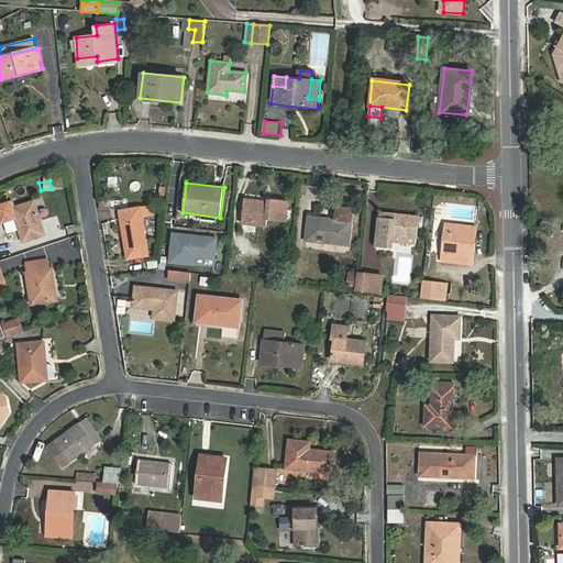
[(268,200),(243,197),(241,223),(266,227),(267,218),(287,221),(289,200),(268,197),(268,200)]
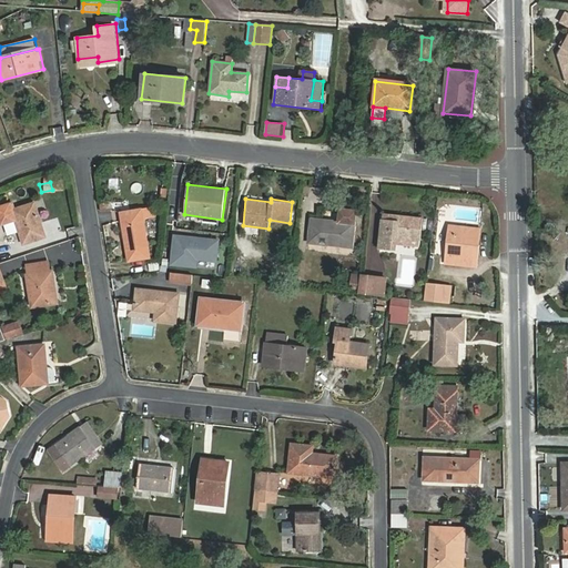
[(13,203),(0,208),(7,223),(17,220),(23,242),(46,234),(36,202),(16,209),(13,203)]
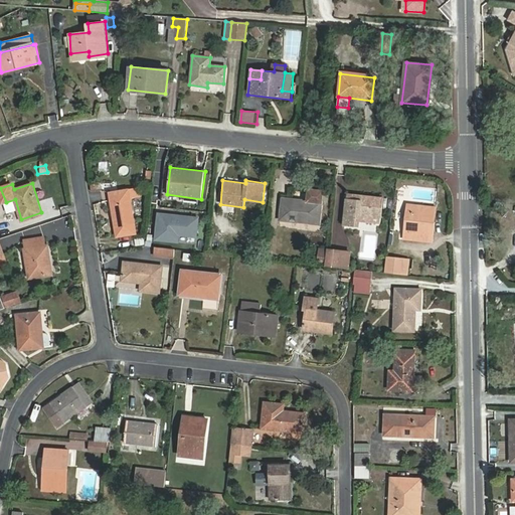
[(142,196),(141,187),(110,192),(117,237),(138,233),(133,198),(142,196)]
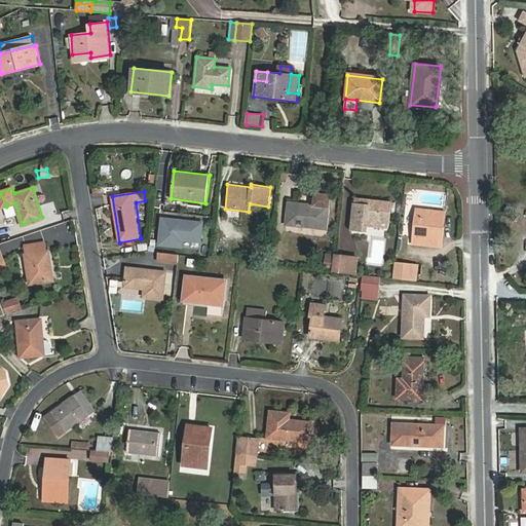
[(328,228),(331,205),(332,193),(317,192),(316,203),(289,200),(286,223),(328,228)]
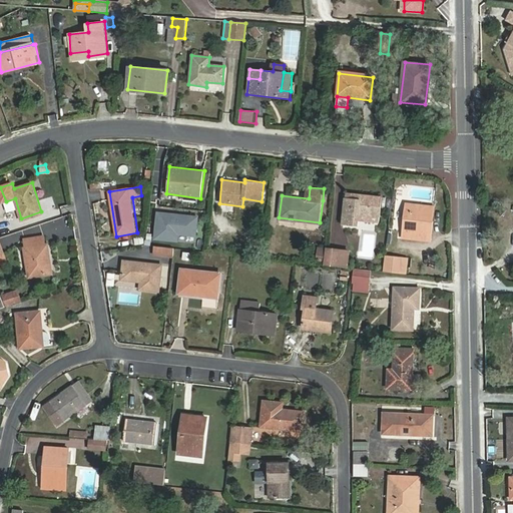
[(360,213),(380,216),(382,195),(364,193),(364,198),(346,195),(342,224),(359,225),(360,219),(360,213)]
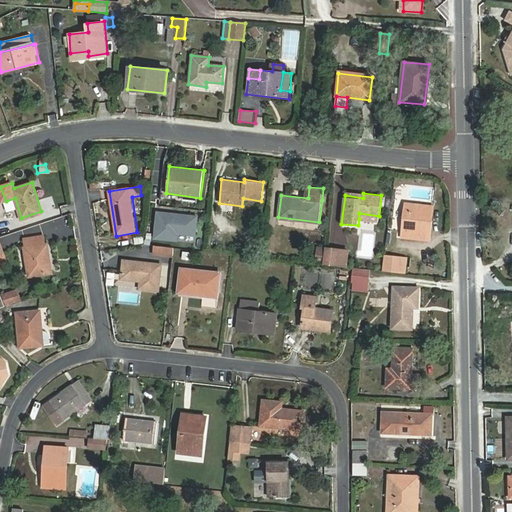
[(402,236),(426,239),(432,239),(434,220),(435,207),(407,203),(402,236)]
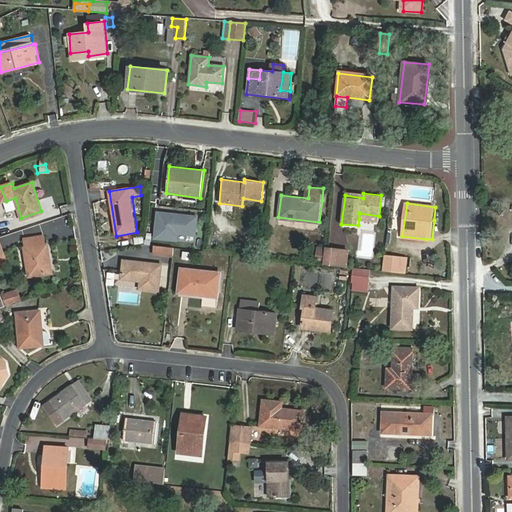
[(198,216),(159,212),(156,237),(177,240),(178,233),(196,234),(198,216)]
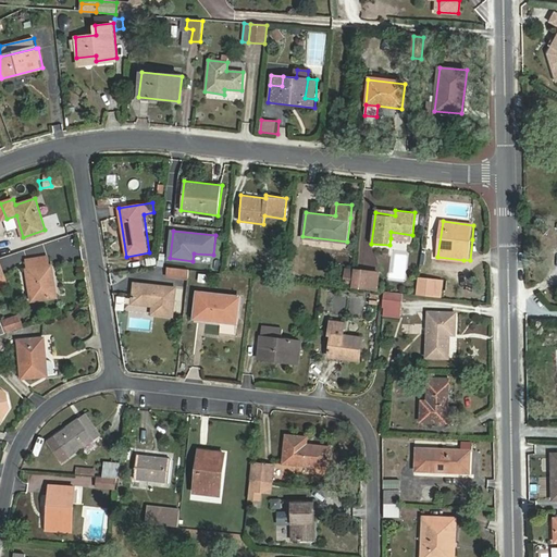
[(49,263),(48,257),(26,259),(34,301),(59,297),(52,263),(49,263)]
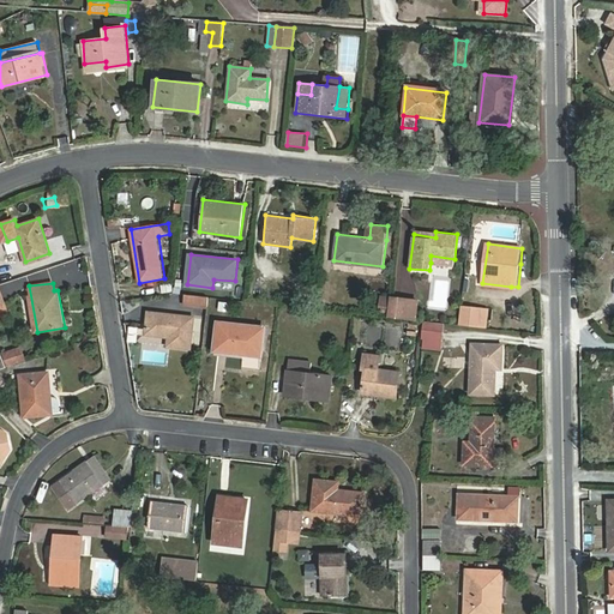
[(186,304),(203,306),(204,296),(187,294),(186,304)]
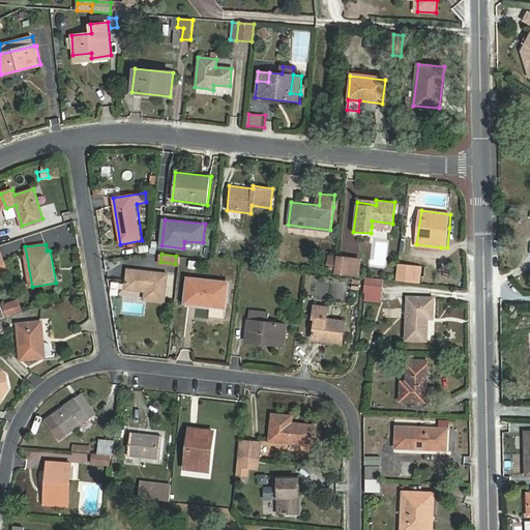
[(354,276),(356,258),(336,255),(336,258),(334,272),(334,273),(354,276)]
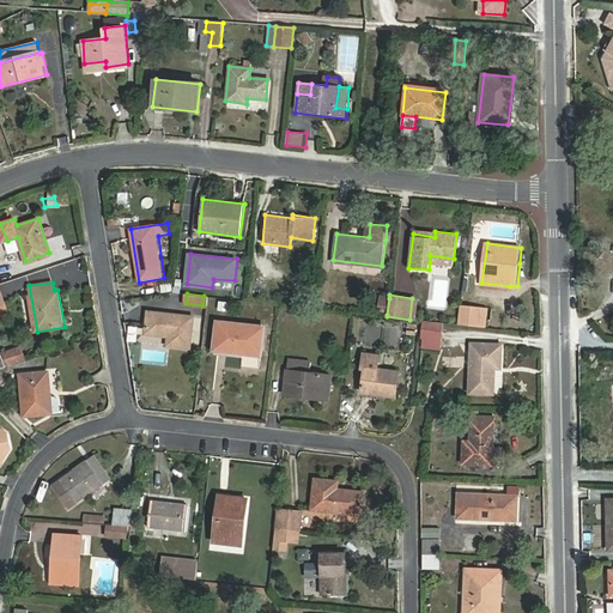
[(420,299),(412,298),(410,320),(418,321),(420,299)]
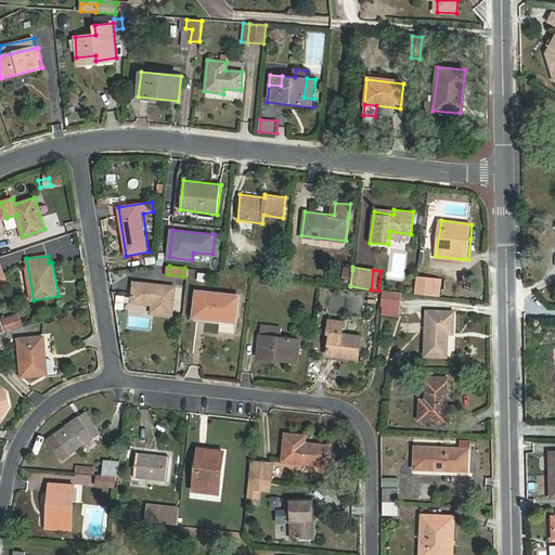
[(438,280),(420,279),(418,295),(437,297),(438,280)]
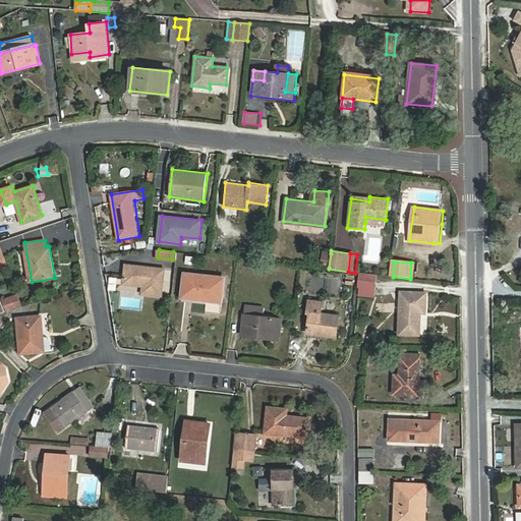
[(165,269),(126,265),(124,283),(140,284),(140,281),(145,281),(145,285),(143,294),(163,296),(165,269)]
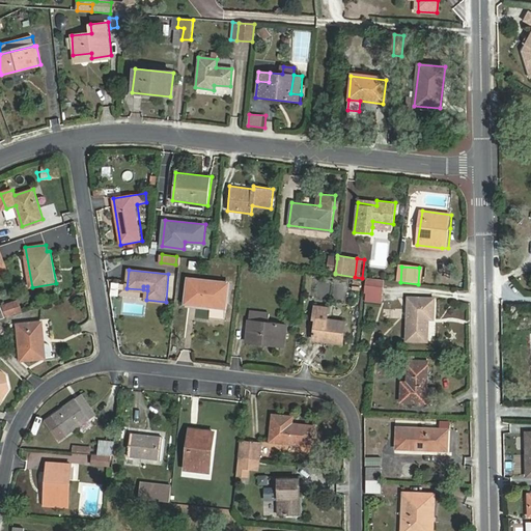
[(230,282),(189,277),(186,305),(227,309),(230,282)]
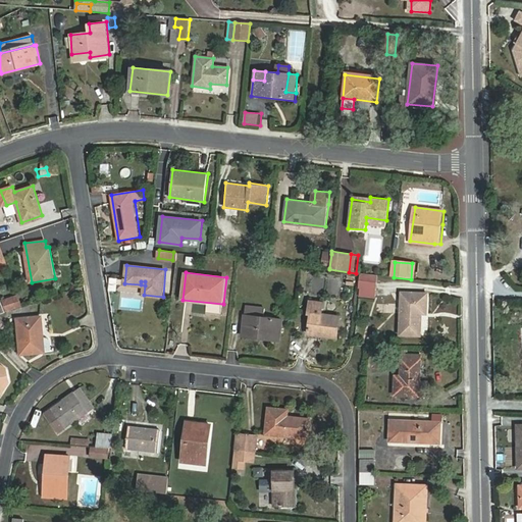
[(359,286),(377,290),(379,276),(360,273),(359,286)]
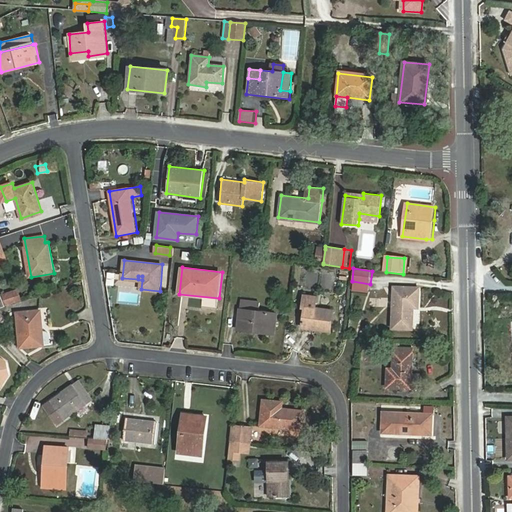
[(370,284),(352,281),(351,288),(369,290),(370,284)]
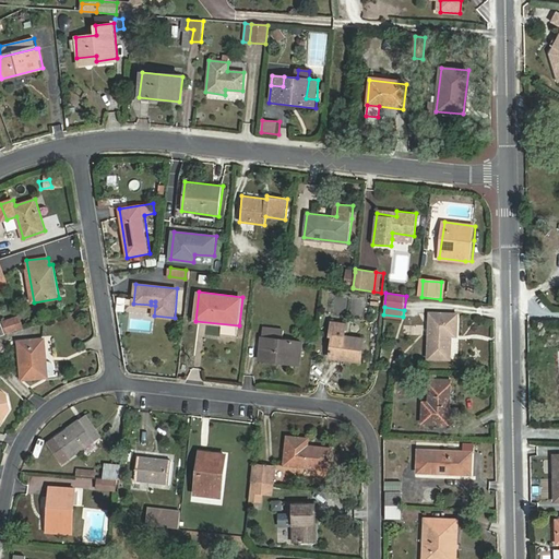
[(458,312),(428,312),(428,359),(452,359),(452,335),(458,335),(458,312)]
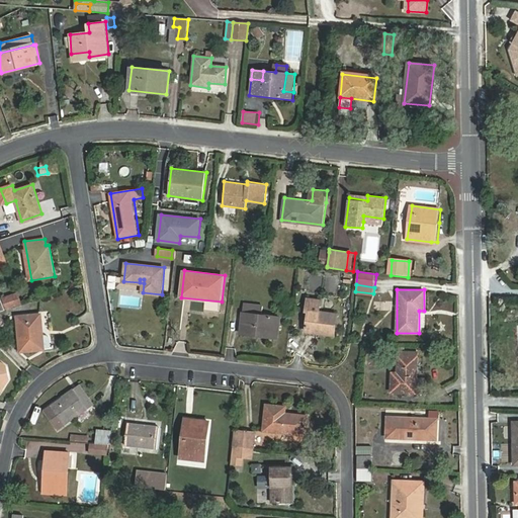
[(19,291),(2,295),(5,309),(22,305),(19,291)]
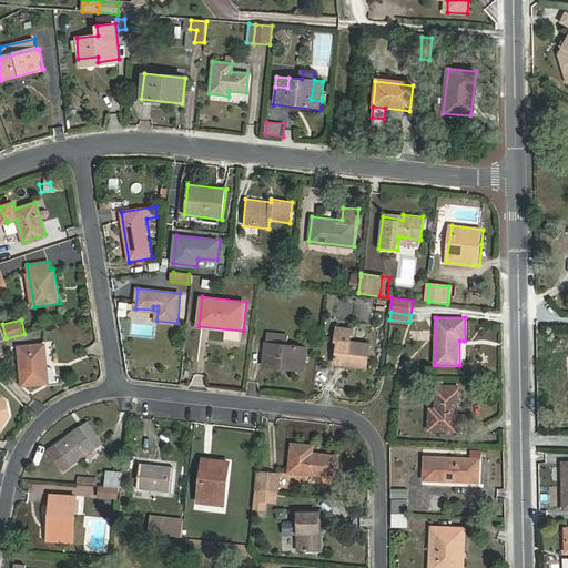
[(263,358),(286,362),(306,364),(308,347),(290,345),(290,335),(266,332),(263,358)]
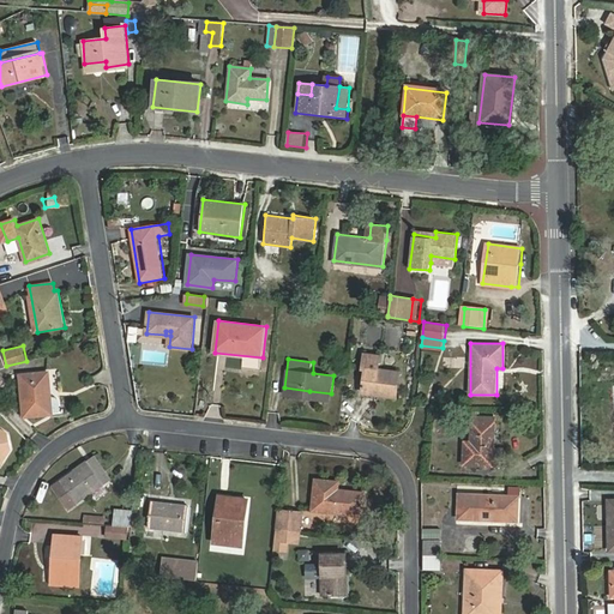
[(397,396),(398,371),(366,367),(363,392),(397,396)]
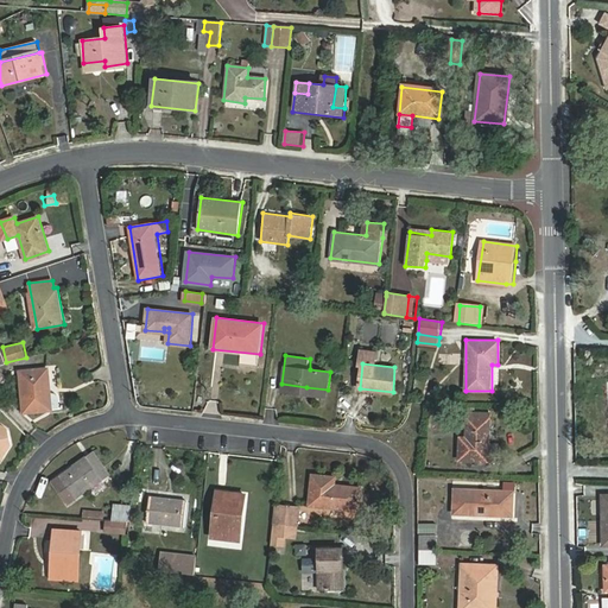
[(23,412),(46,411),(45,388),(52,388),(51,369),(20,372),(23,412)]
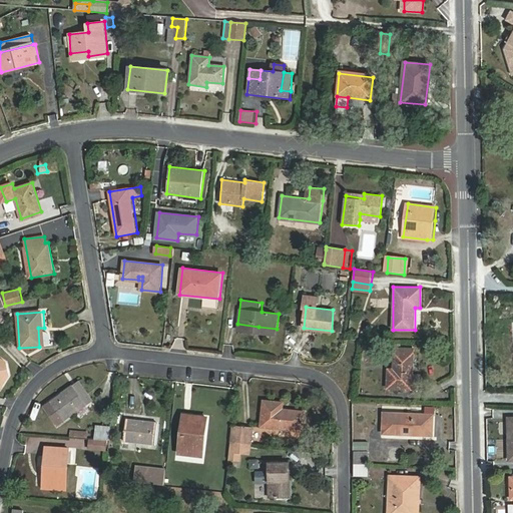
[(258,333),(259,327),(237,324),(236,331),(258,333)]
